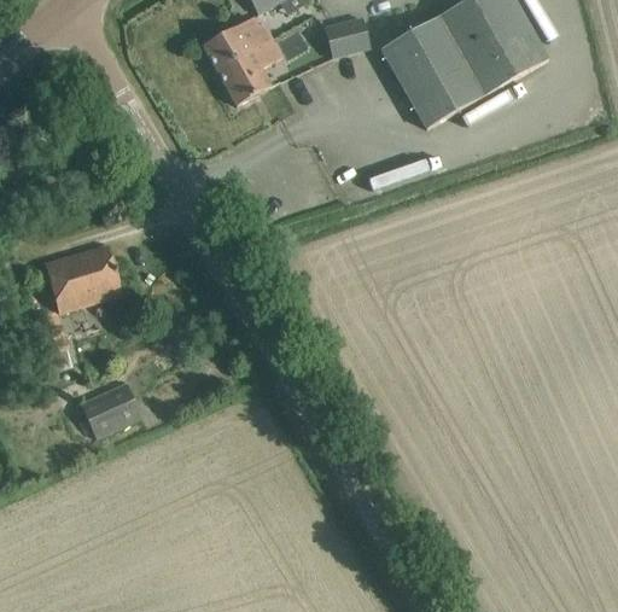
[(251,0),(258,12),(279,0),(251,0)]
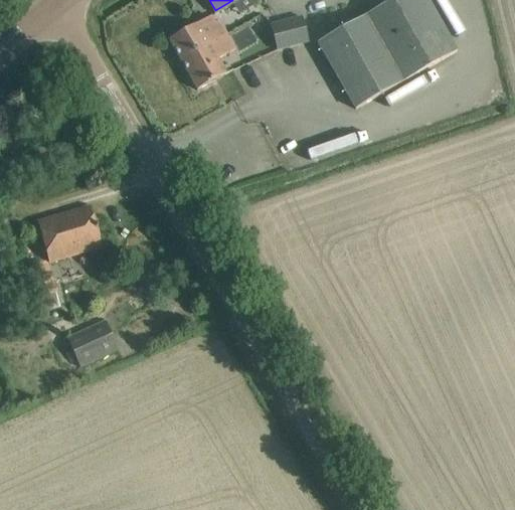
[(386,0),(367,11),(404,77),(457,47),(430,0),(386,0)]
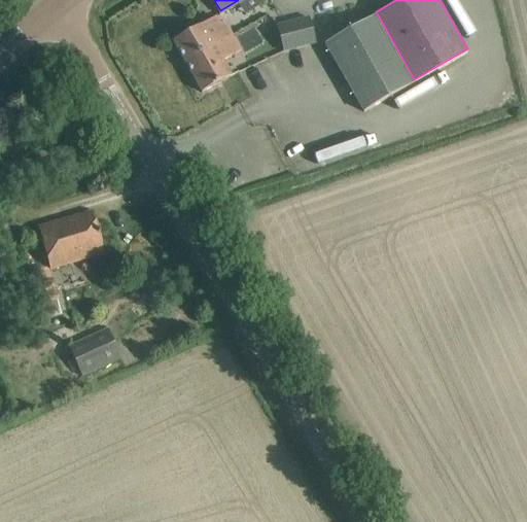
[(367,15),(324,40),(362,107),(405,83),(414,79),(376,11),(367,15)]
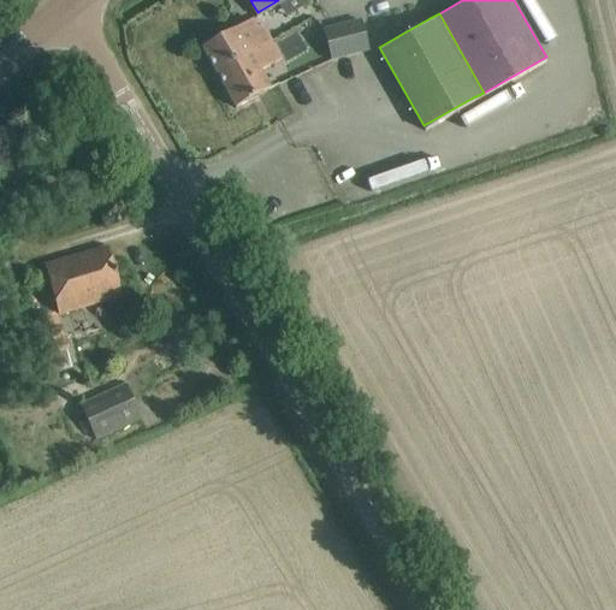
[(252,15),(202,42),(217,70),(249,52),(273,39),(262,19),(256,23),(252,15)]
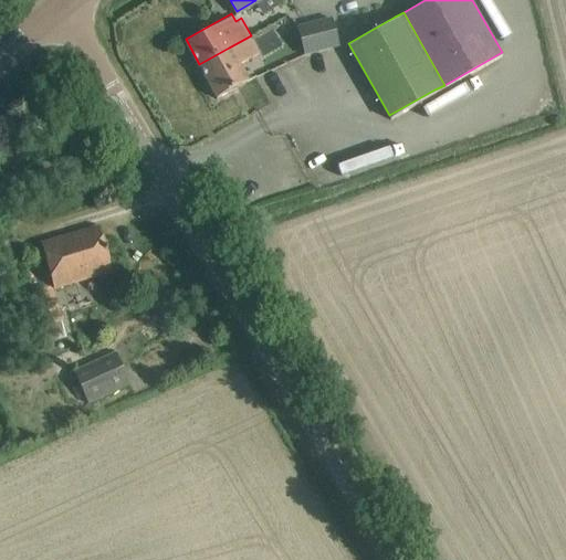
[(335,43),(328,16),(296,23),(302,51),(335,43)]
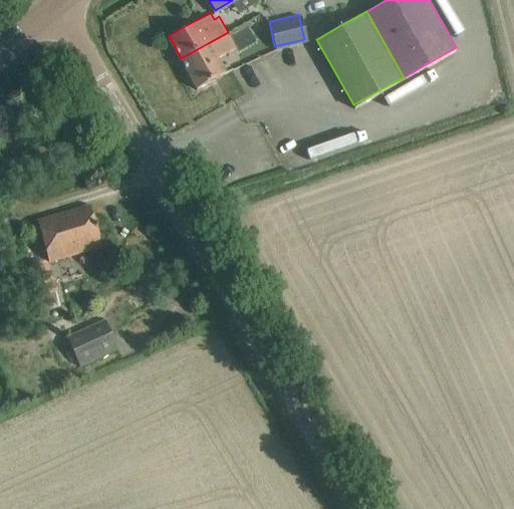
[(208,43),(181,58),(197,86),(214,76),(223,71),(214,54),(228,47),(234,43),(228,32),(208,43)]
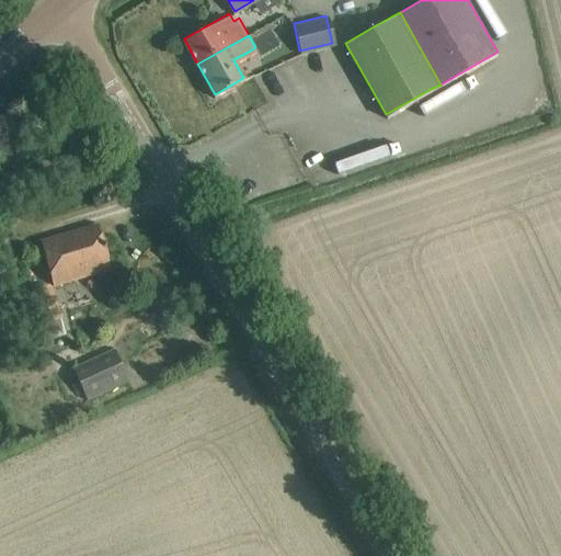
[(318,178),(357,163),(354,152),(313,168),(318,178)]
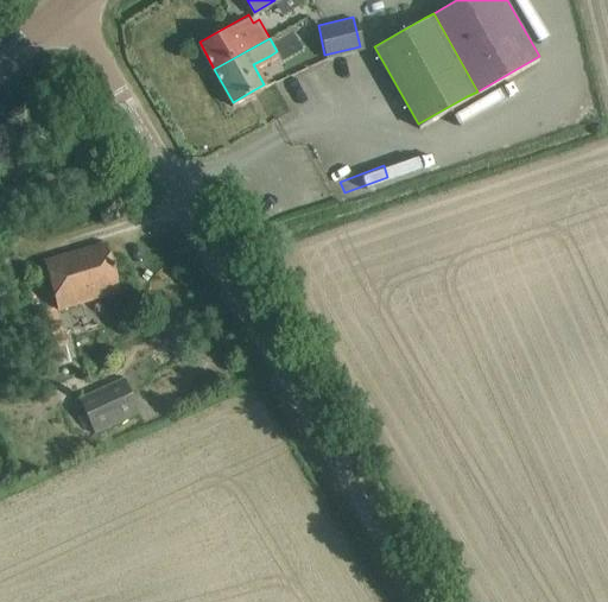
[(111,261),(106,244),(68,254),(67,251),(43,258),(57,305),(119,287),(112,266),(115,265),(114,260),(111,261)]
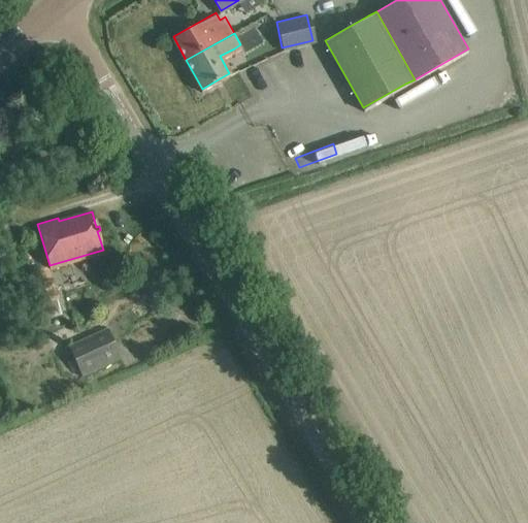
[(47,266),(31,270),(40,302),(38,302),(42,317),(62,311),(57,297),(47,266)]
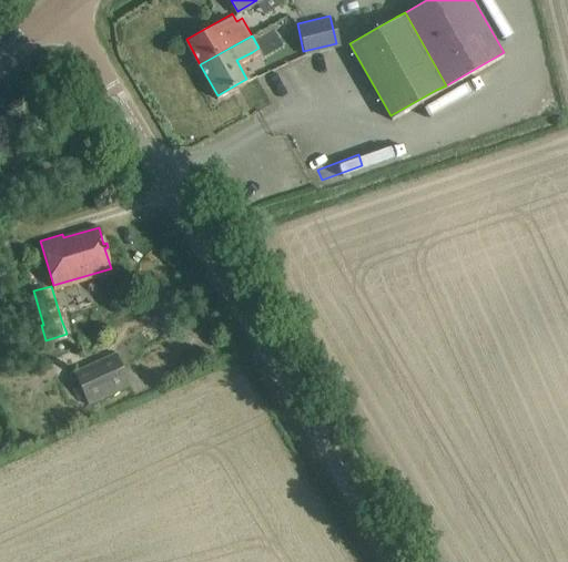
[(118,354),(75,373),(90,404),(131,384),(118,354)]
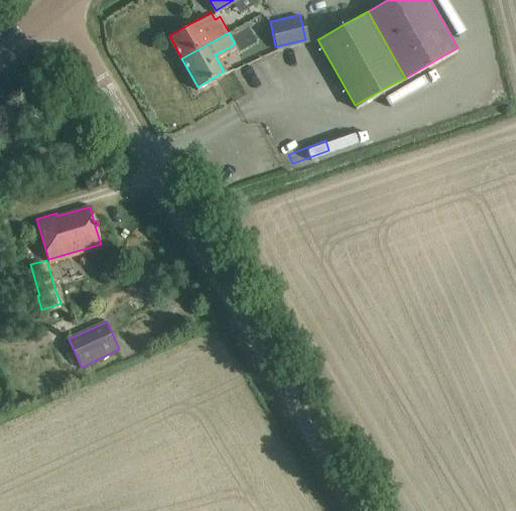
All buildings are outlined.
